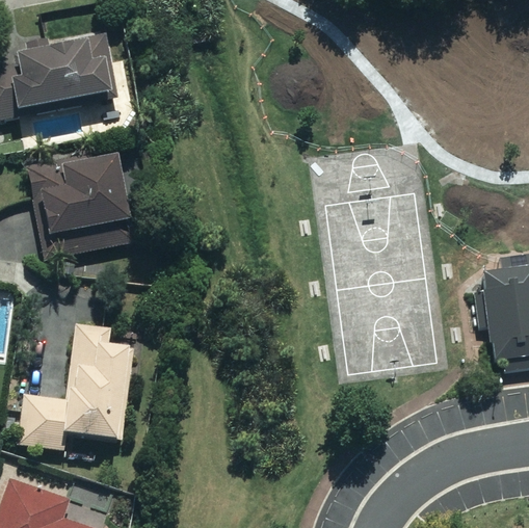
[(0,115),(115,91),(102,29),(0,51),(0,115)]
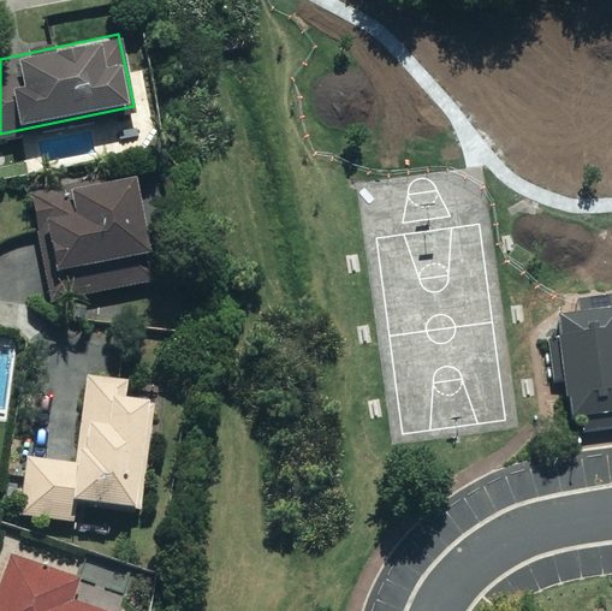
[(55,297),(152,279),(131,176),(35,194),(55,297)]
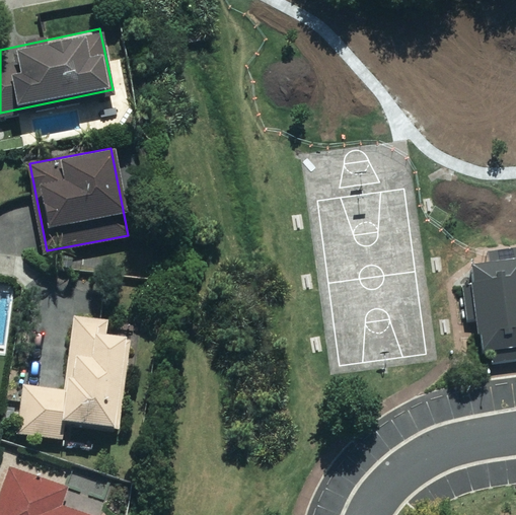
[(485,263),(467,267),(469,282),(459,284),(462,319),(469,319),(471,336),(475,335),(477,355),(485,353),(487,362),(515,358),(515,245),(500,248),(483,249),(485,263)]
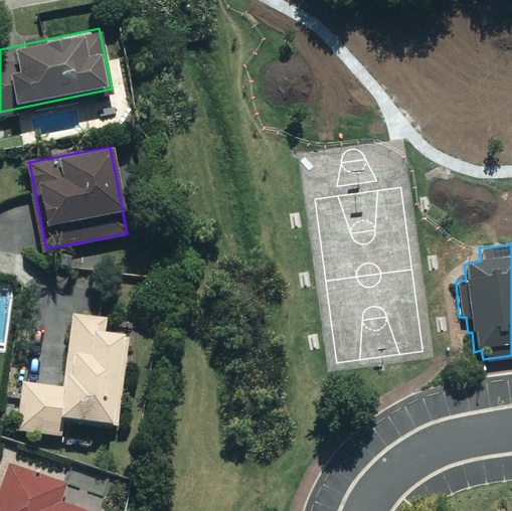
[(63,385),(21,381),(16,427),(62,433),(64,417),(119,423),(129,336),(105,334),(107,317),(71,313),(63,385)]
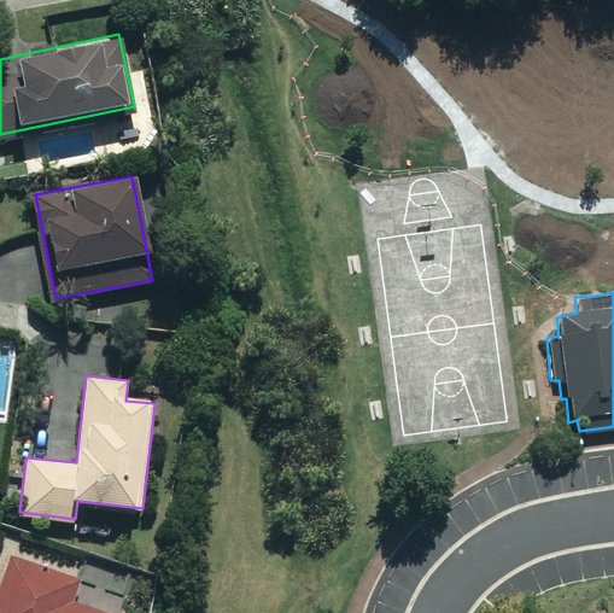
[(98,612),(70,605),(80,576),(11,555),(0,588),(0,612),(98,612)]
